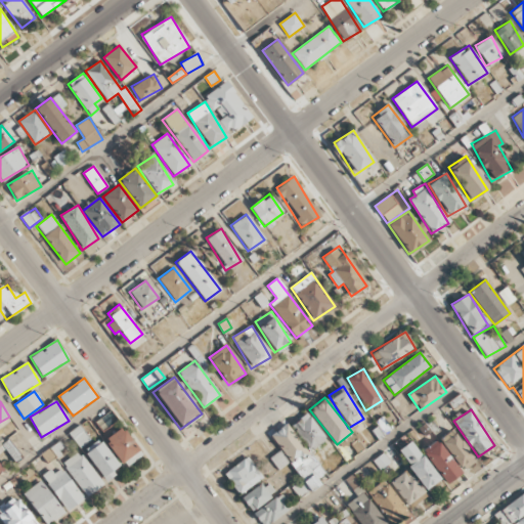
[(291,425),(311,451),(326,439),(307,413),(291,425)]
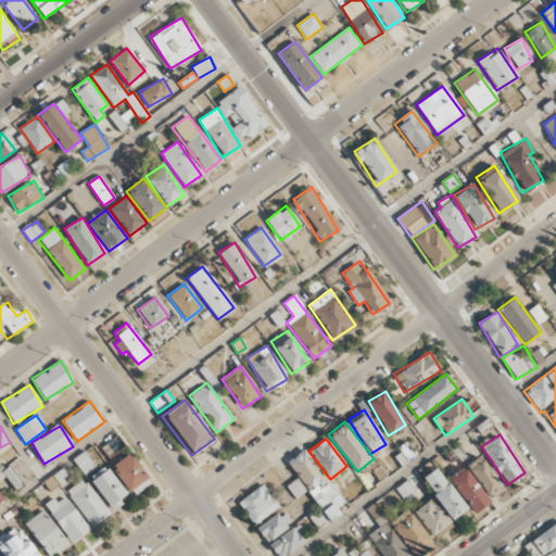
[(288,460),(320,509),(310,517),(317,529),(341,514),(338,508),(343,505),(306,449),(288,460)]
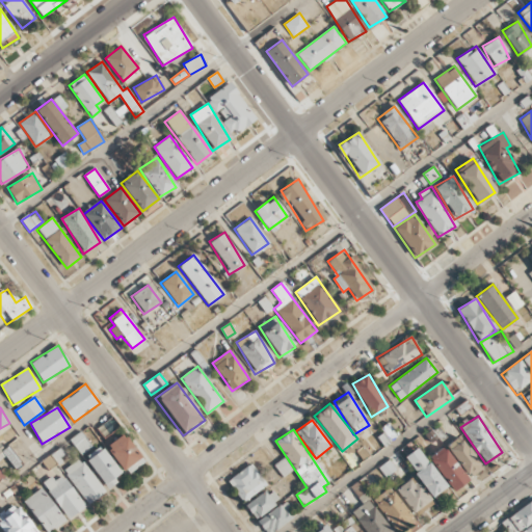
[(91,446),(81,431),(70,440),(81,454),(91,446)]
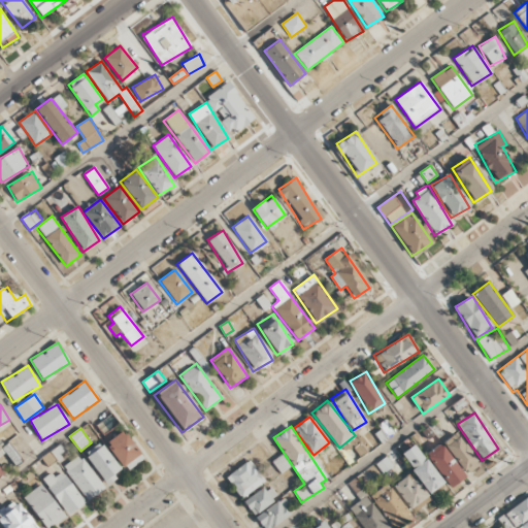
[(126,471),(143,458),(123,430),(105,443),(126,471)]
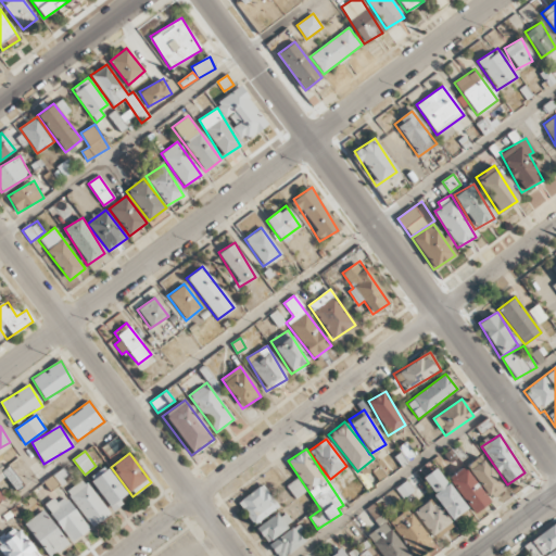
[(466,466),(491,500),(504,489),(479,456),(466,466)]
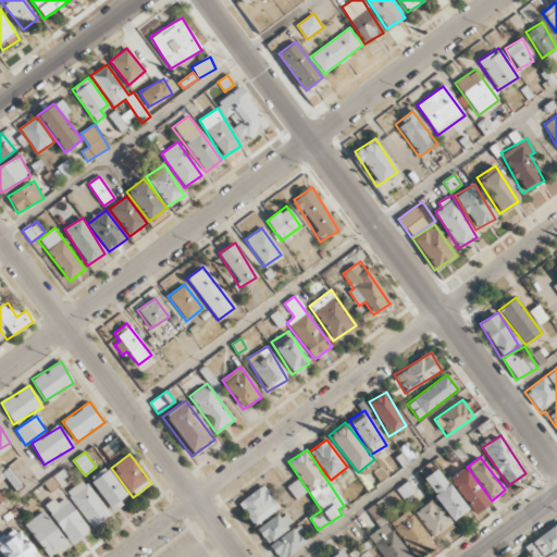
[(23,486),(10,467),(2,472),(16,492),(23,486)]
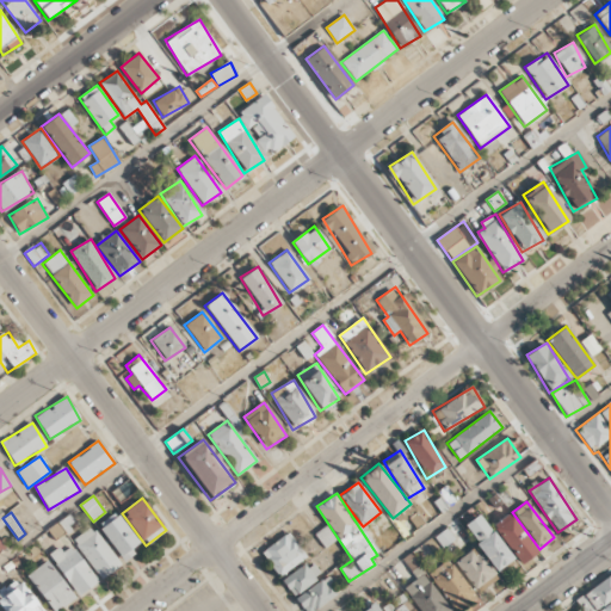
[(141,545),(116,512),(98,526),(123,560),(141,545)]
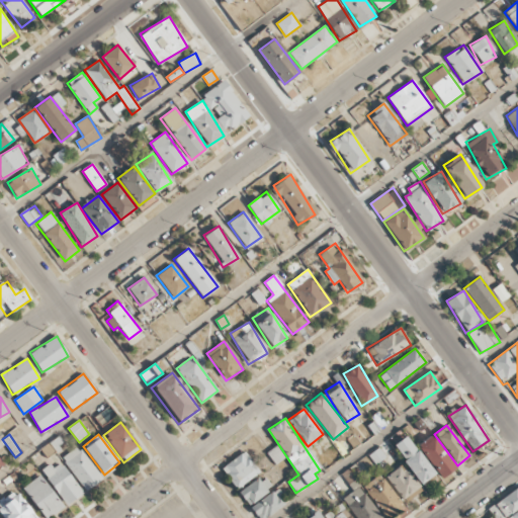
[(433,476),(409,435),(394,444),(418,485),(433,476)]
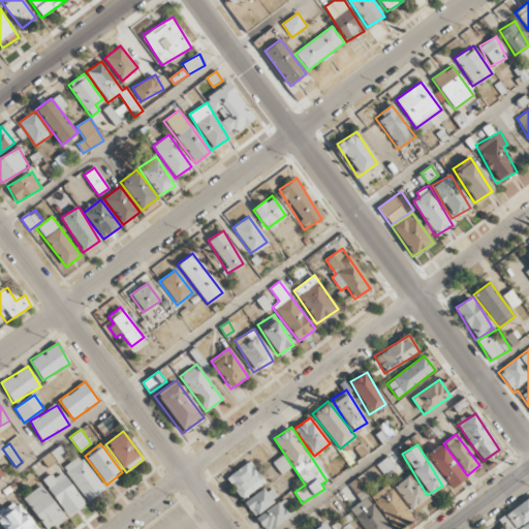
[(449,489),(465,478),(442,444),(427,455),(449,489)]
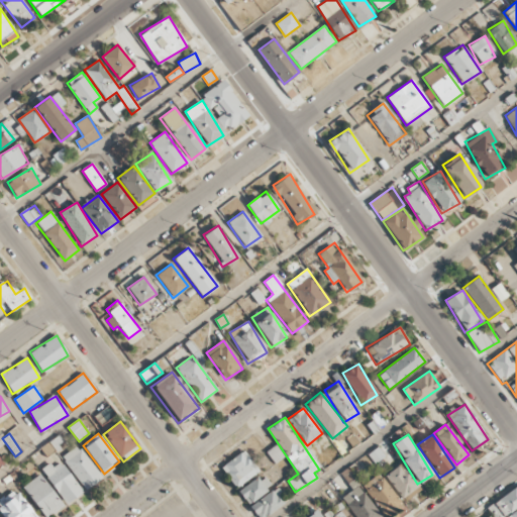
[(63,455),(83,490),(101,480),(80,444),(63,455)]
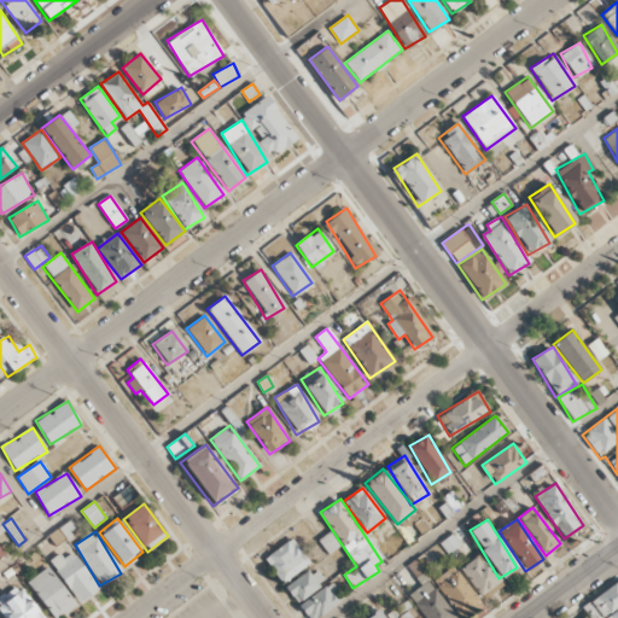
[(330,554),(340,546),(330,531),(318,540),(330,554)]
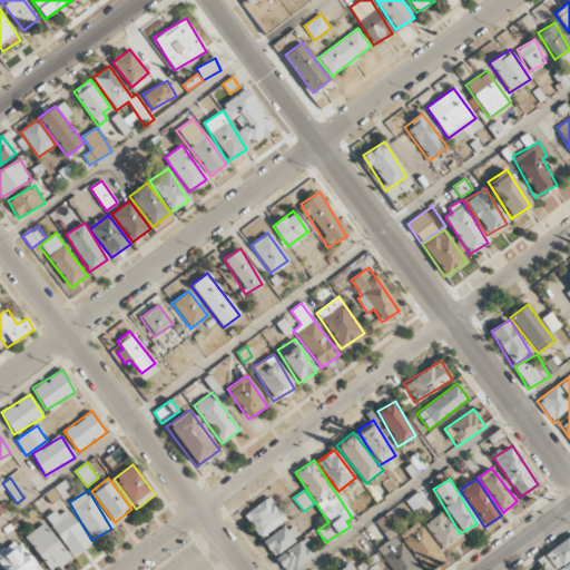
[(424,504),(418,493),(406,500),(412,511),(424,504)]
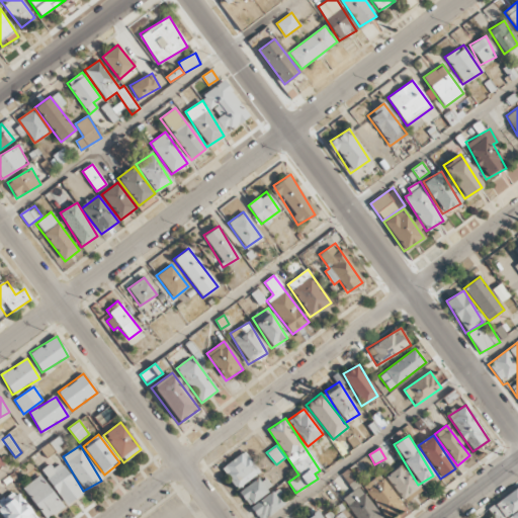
[(260,471),(245,451),(222,468),(237,489),(260,471)]
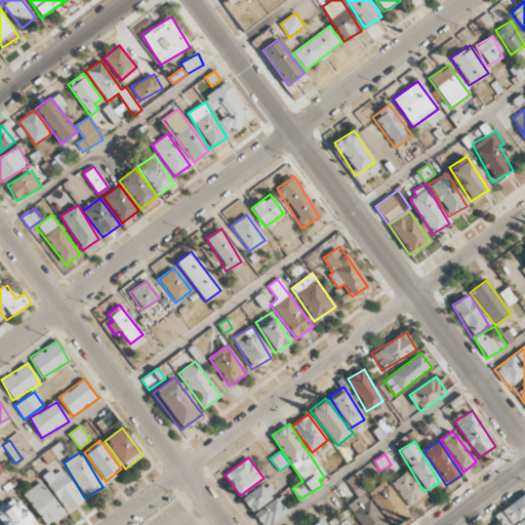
[(43,479),(69,512),(84,499),(59,467),(43,479)]
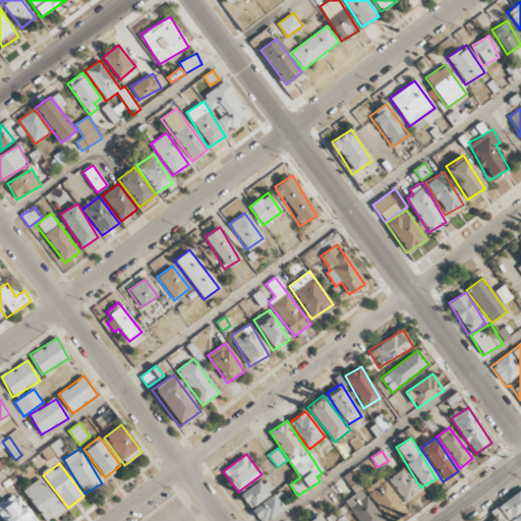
[(424,495),(407,466),(389,477),(406,506),(424,495)]
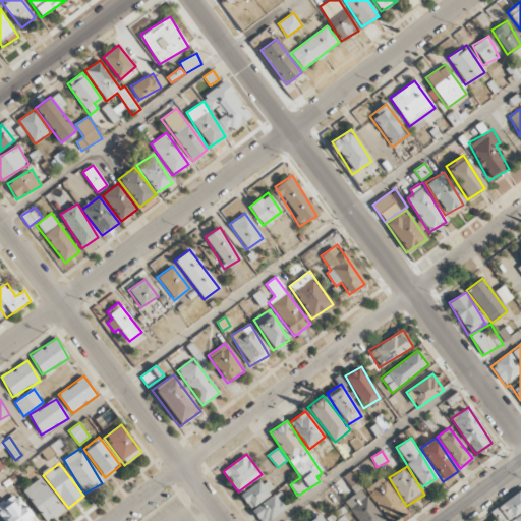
[(353,493),(360,489),(351,472),(345,475),(353,493)]
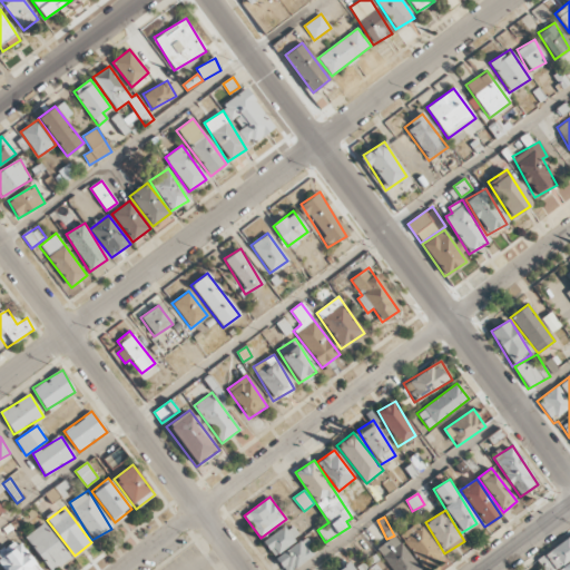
[(47,569),(52,569),(69,560),(47,522),(26,536),(47,569)]
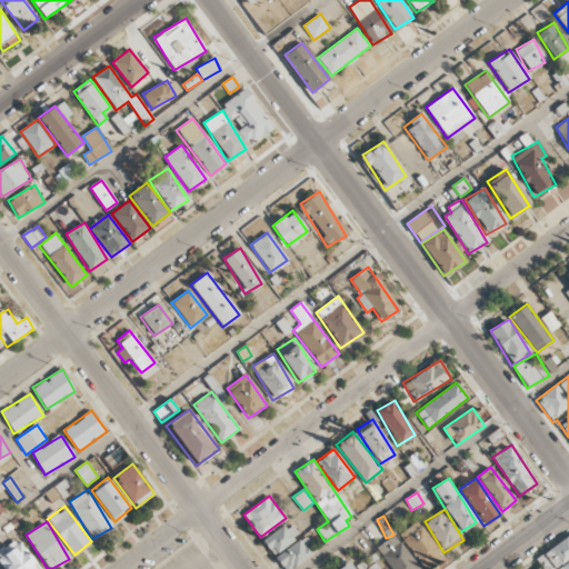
[(385,536),(375,521),(367,526),(377,540),(385,536)]
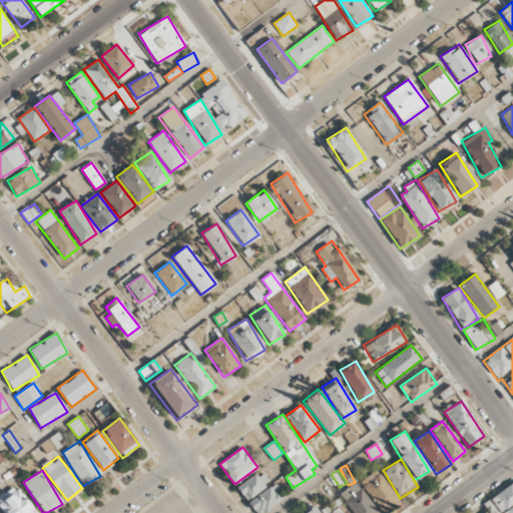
[(360,482),(381,512),(398,500),(376,470),(360,482)]
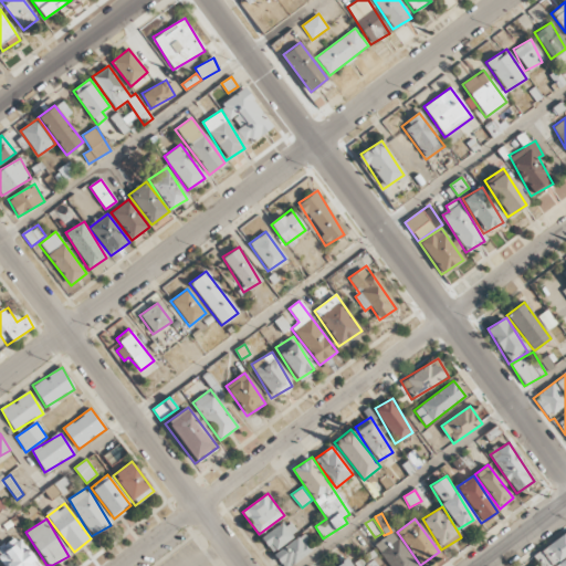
[(297,533),(287,520),(262,538),(271,552),(297,533)]
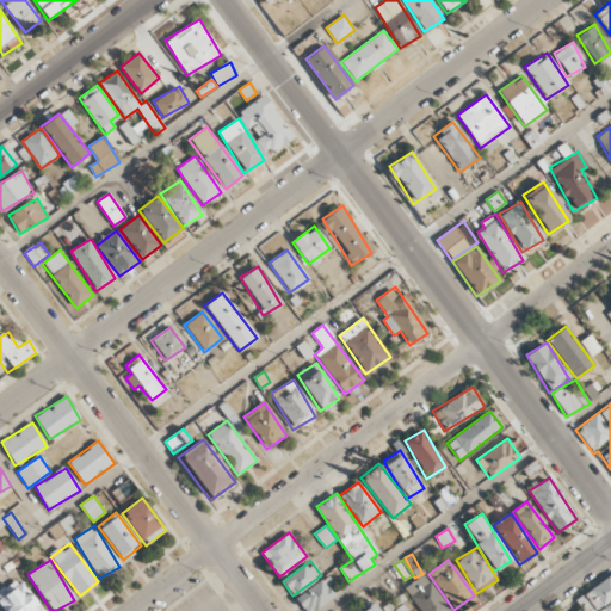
[(405,586),(419,610),(446,610),(426,574),(405,586)]
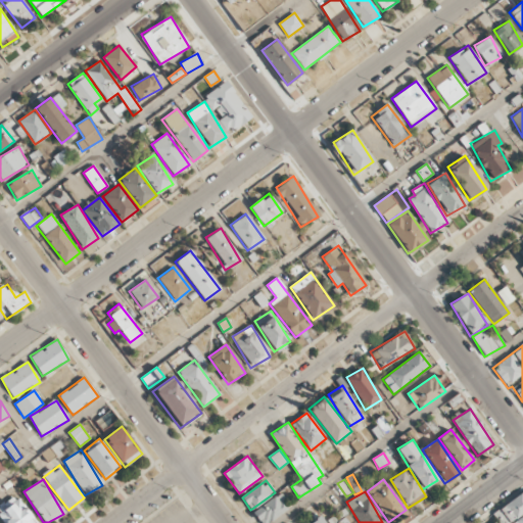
[(498,522),(508,522),(522,513),(522,492),(492,513),(498,522)]
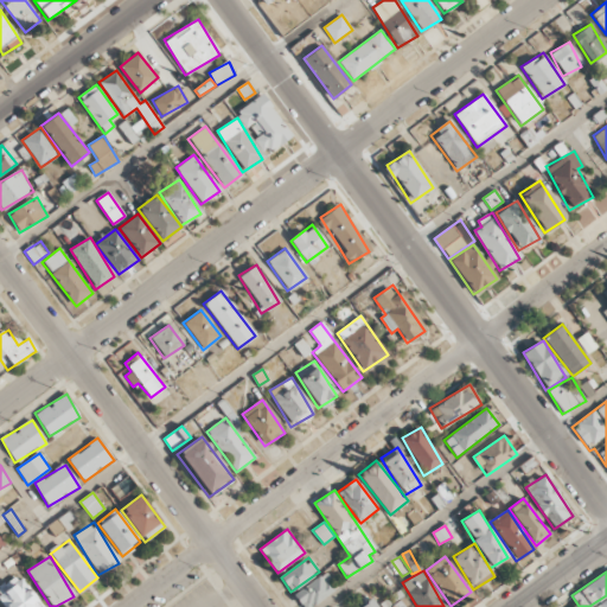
[(312,606),(334,589),(321,574),(294,595),(302,606),(312,606)]
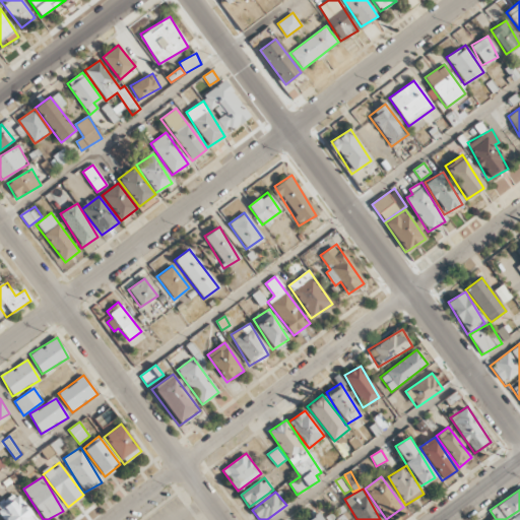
[(0,504),(0,513),(5,519),(37,519),(15,493),(0,504)]
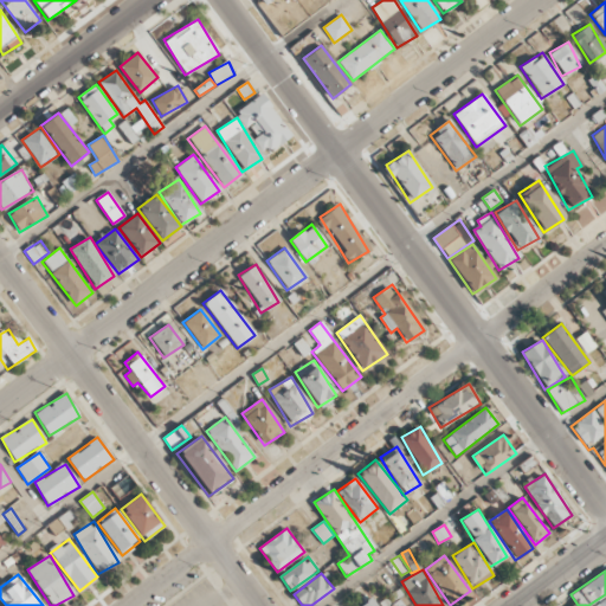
[(410,605),(399,588),(381,601),(384,605),(410,605)]
